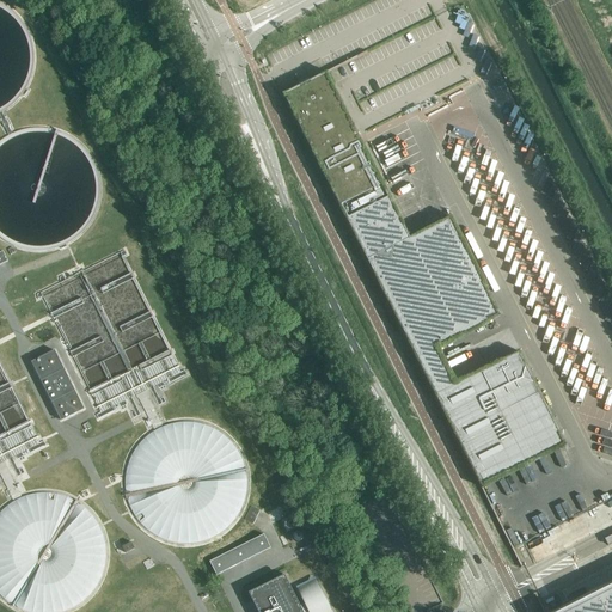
[(460,10),(456,23),(460,25),(466,12),(460,10)]
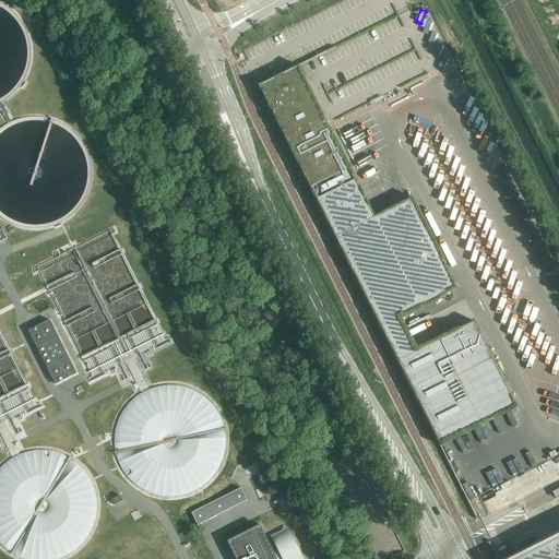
[(424,15),(419,27),(424,30),(429,18),(424,15)]
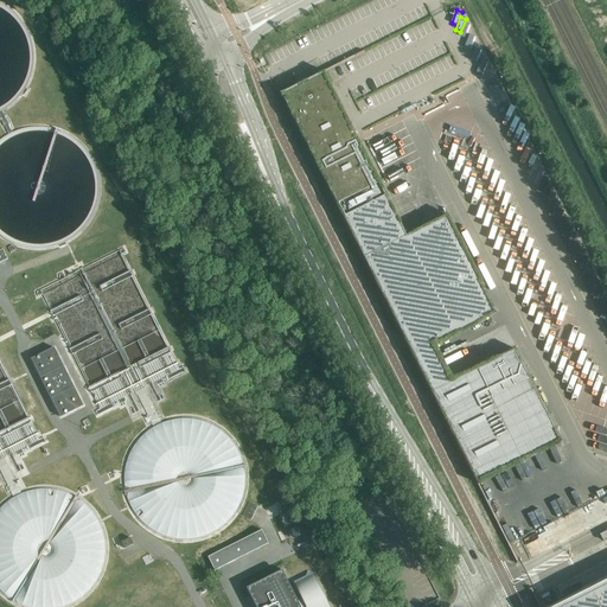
[(485,320),(468,288),(480,281),(447,216),(445,217),(407,237),(356,135),(323,70),(305,80),(298,83),(279,93),(471,473),(473,472),(473,471),(555,429),(537,394),(515,350),(433,391),(414,355),(485,320)]
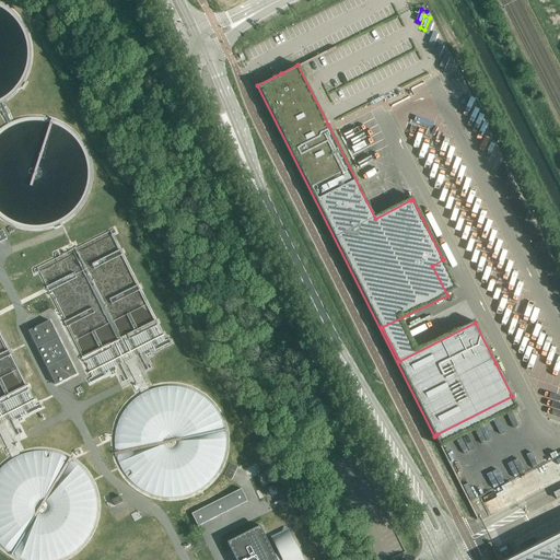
[(503,188),(510,190),(513,181),(506,178),(503,188)]
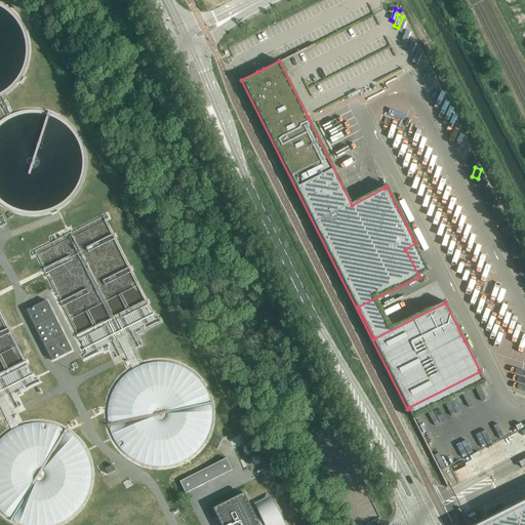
[(52,361),(72,351),(47,300),(27,311),(52,361)]
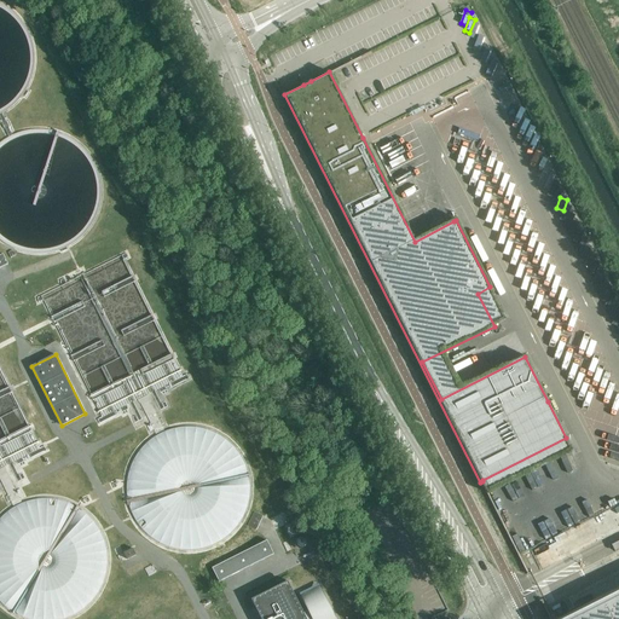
[(256,531),(262,516),(254,512),(247,526),(256,531)]
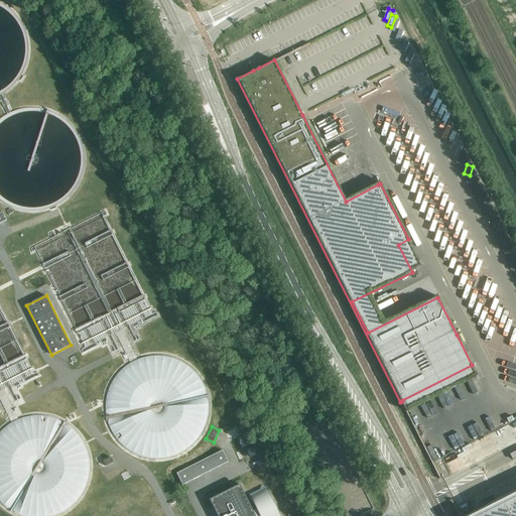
[(182,485),(228,462),(223,450),(176,474),(182,485)]
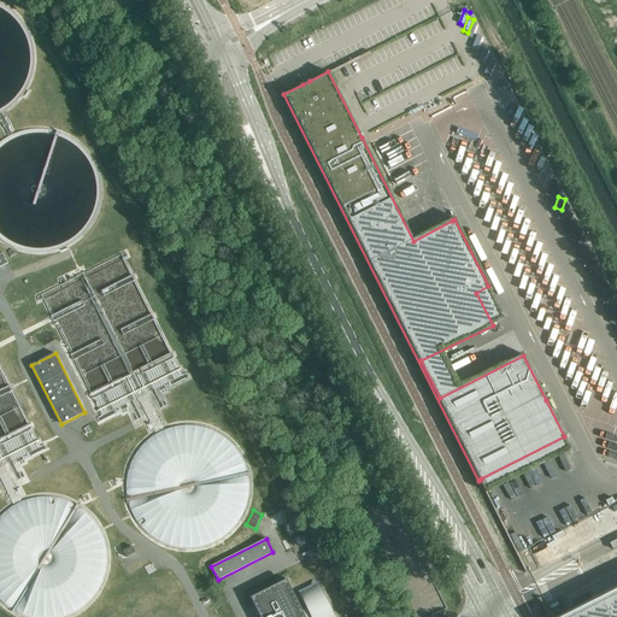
[(123,551),(127,558),(135,553),(133,547),(123,551)]
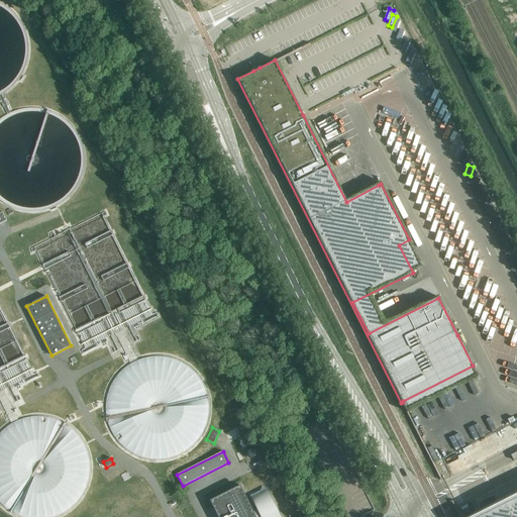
[(212,501),(210,501),(218,516),(279,516),(273,503),(267,492),(252,499),(259,510),(257,510),(253,512),(251,508),(248,502),(242,491),(240,486),(212,501)]
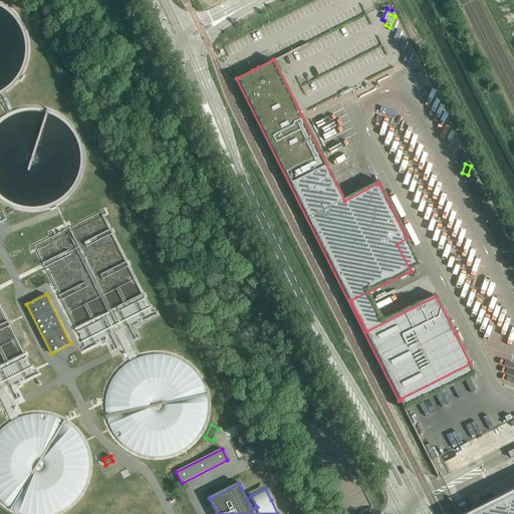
[(513,513),(513,491),(468,513),(513,513)]
